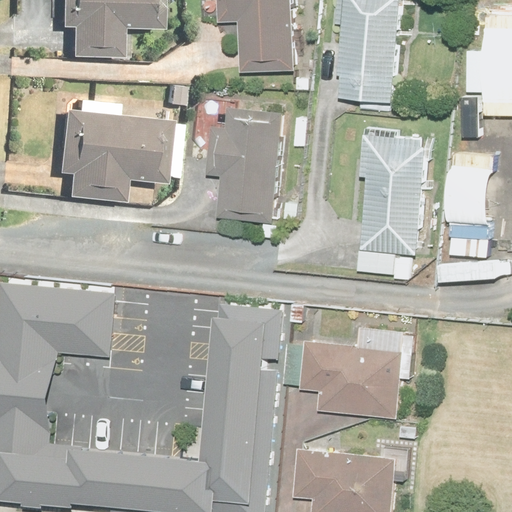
[(54,0),(54,29),(65,29),(65,57),(114,58),(115,27),(158,28),(158,0),(54,0)]
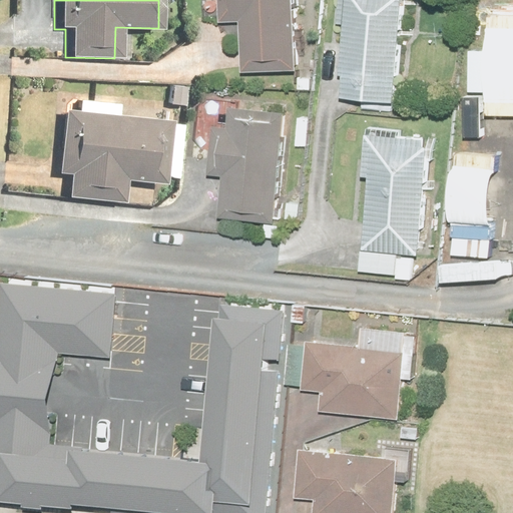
[(295,0),(218,0),(218,20),(242,20),(242,74),(295,74),(295,0)]
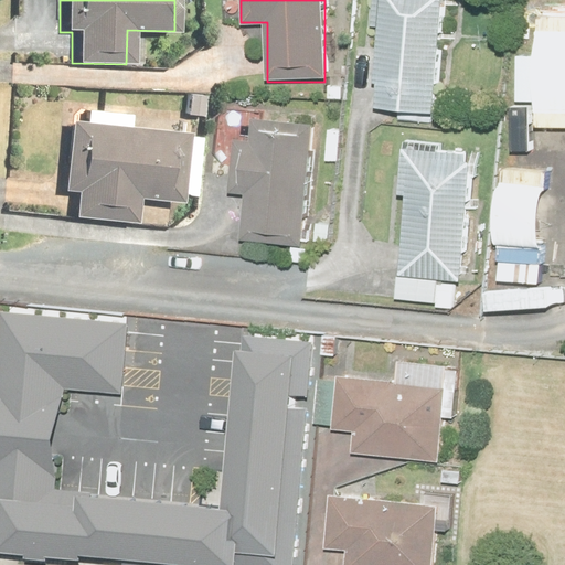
[(444,0),(382,0),(376,113),(438,115),(444,0)]
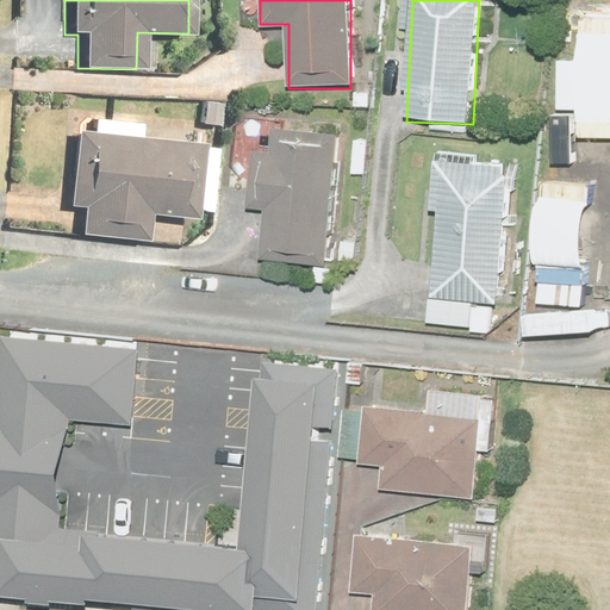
[(87,130),(64,129),(60,205),(76,206),(75,236),(139,240),(141,215),(188,217),(193,138),(130,135),(131,120),(87,117),(87,130)]
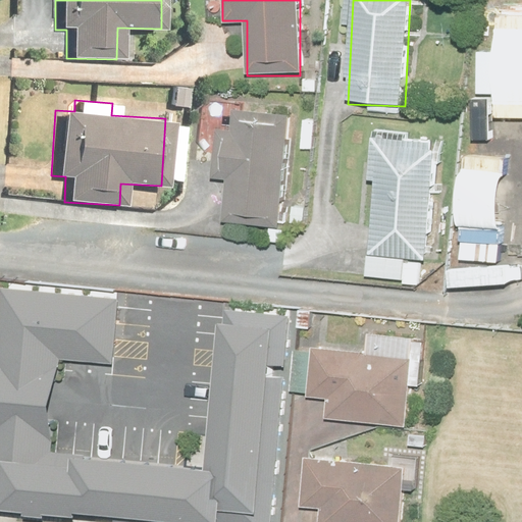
[(229,129),(215,128),(212,177),(226,178),(224,222),(279,224),(285,114),(230,111),(229,129)]
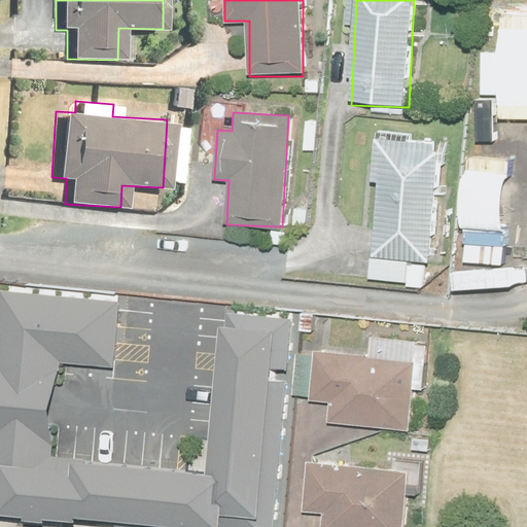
[(441,140),(376,135),(372,184),(378,184),(370,279),(428,284),(441,140)]
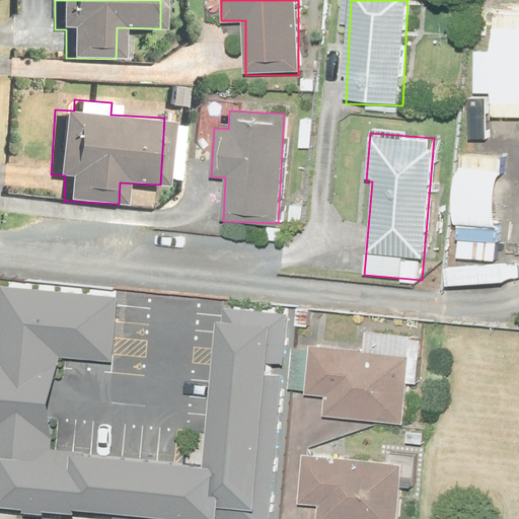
[(116,298),(0,287),(0,508),(71,515),(71,510),(158,518),(267,518),(281,375),(265,374),(265,364),(282,364),(286,315),(223,307),(221,322),(215,321),(201,468),(50,450),(51,431),(46,404),(58,357),(112,362),(116,298)]
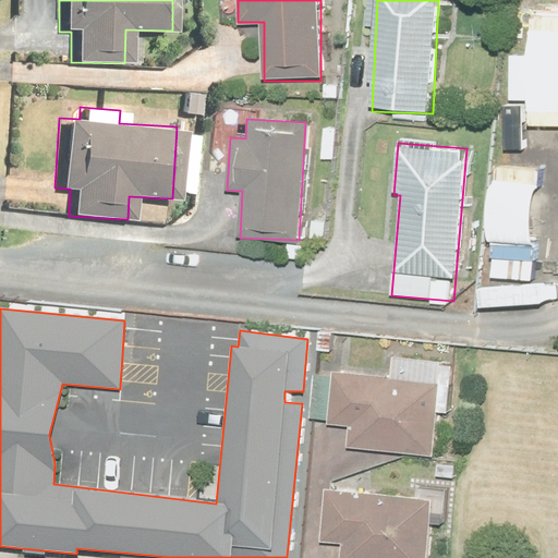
[(389,378),(331,372),(326,425),(348,427),(346,448),(432,457),(436,413),(447,414),(451,366),(439,365),(439,362),(390,356),(389,378)]
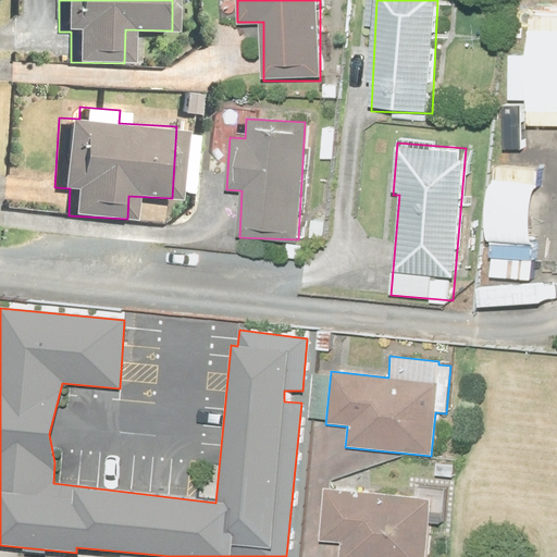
[(410,498),(325,490),(320,541),(346,544),(344,556),(426,556),(431,521),(443,522),(447,485),(411,482),(410,498)]
